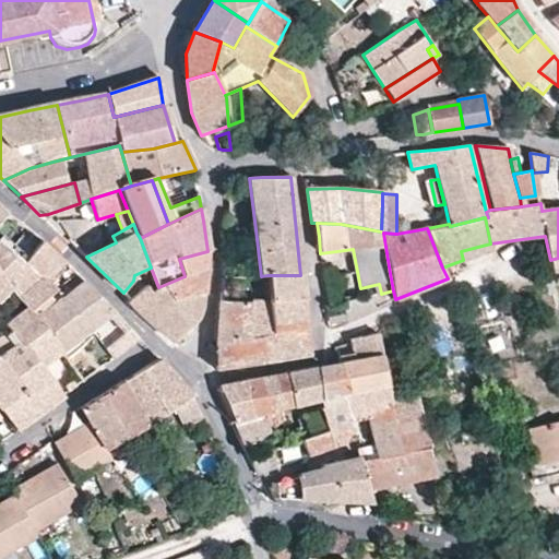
[(0,239),(0,248),(2,247),(24,264),(28,259),(3,237),(0,239)]
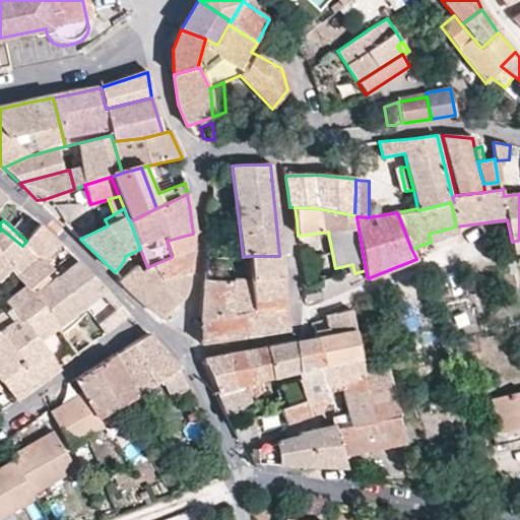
[(6,264),(9,270),(24,286),(50,266),(45,262),(60,244),(40,224),(26,241),(22,246),(6,264)]
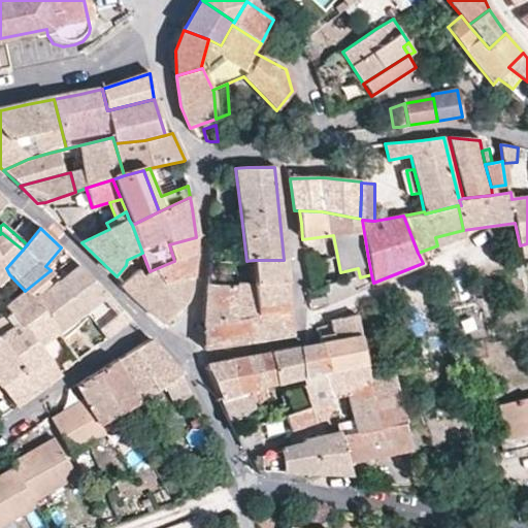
[(463,230),(435,237),(437,245),(465,235),(463,230)]
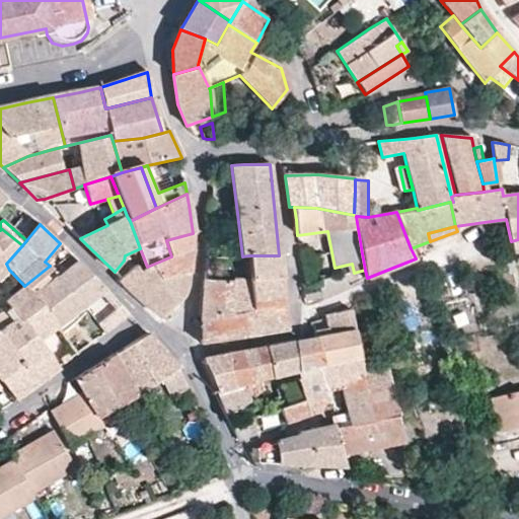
[(0,230),(0,280),(9,270),(6,264),(22,245),(2,229),(0,230)]
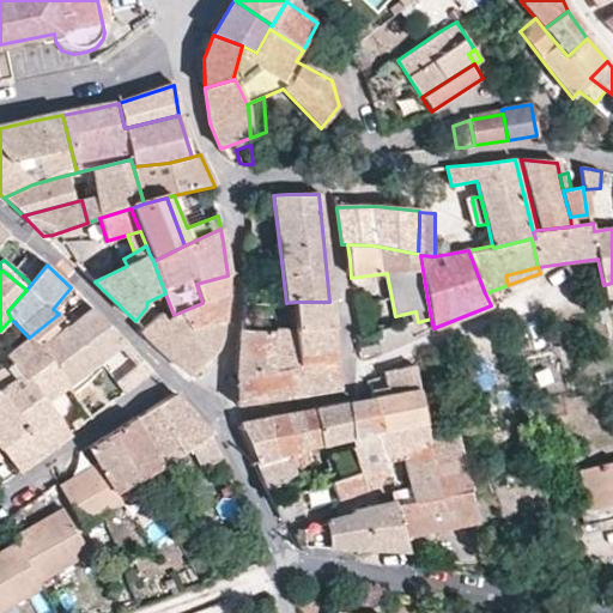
[(202,303),(180,313),(189,329),(224,323),(228,275),(196,284),(202,303)]
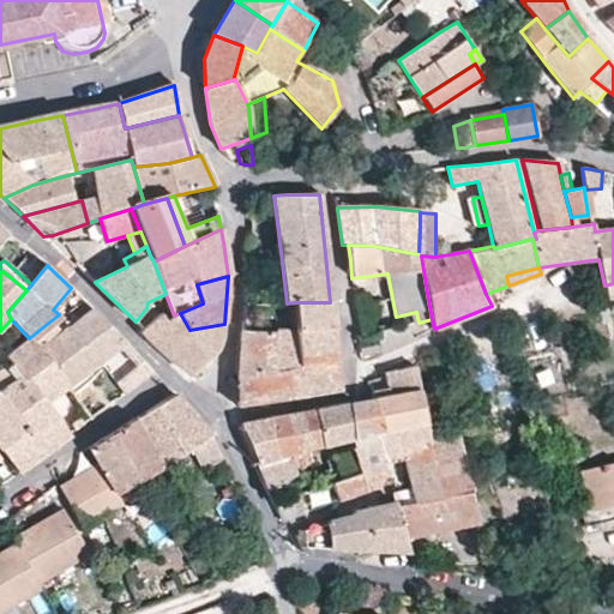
[(331,318),(330,302),(305,302),(294,302),(295,332),(332,329),(331,318)]
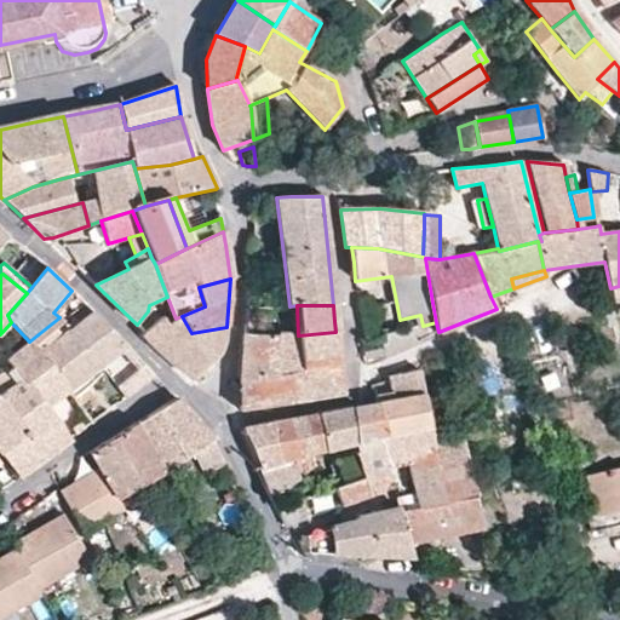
[(380,308),(377,308),(378,322),(391,320),(389,306),(380,308)]
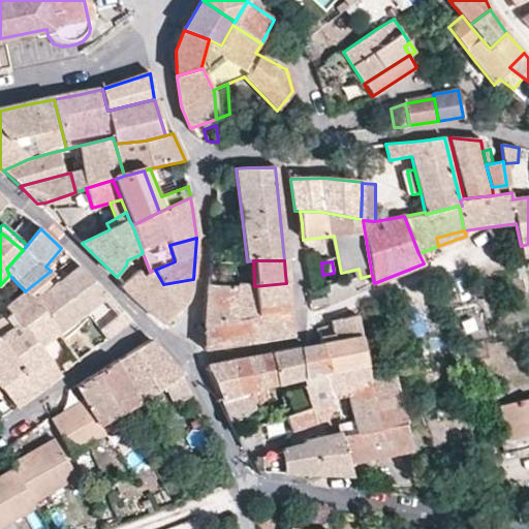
[(257,317),(254,286),(218,285),(219,262),(210,263),(209,285),(205,325),(239,319),(257,317)]
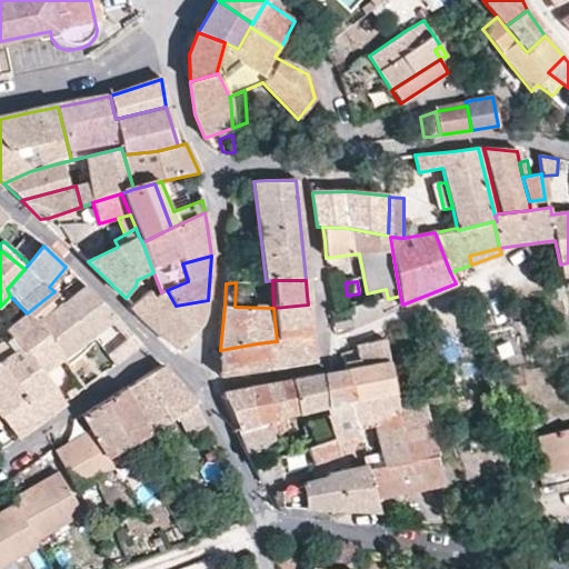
[(5,341),(0,343),(0,363),(45,335),(62,358),(73,373),(87,363),(81,356),(87,351),(82,345),(118,317),(86,287),(56,309),(50,301),(58,295),(55,291),(27,313),(21,319),(16,312),(6,320),(11,327),(6,331),(10,337),(5,341)]
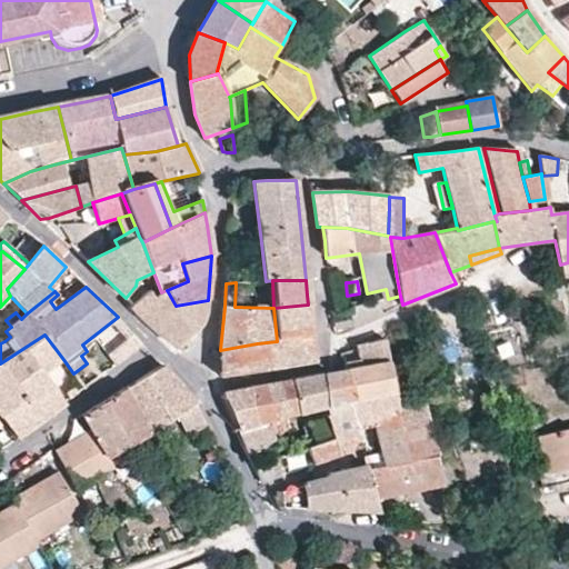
[(167,290),(161,292),(153,299),(150,292),(133,306),(131,307),(176,348),(192,332),(199,326),(203,320),(206,315),(207,307),(208,300),(176,306),(167,290)]
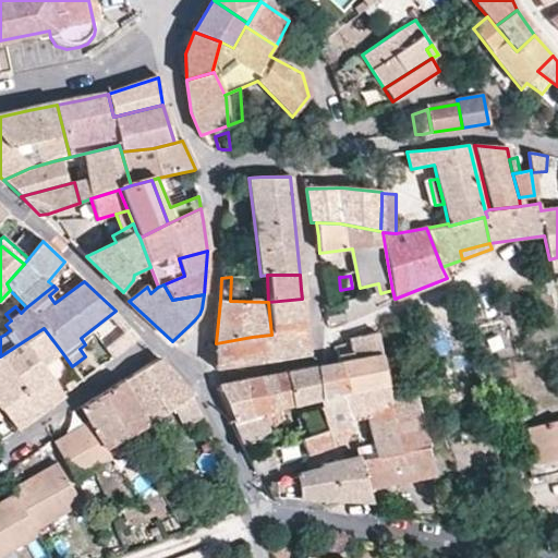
[(343,302),(347,323),(363,314),(375,308),(372,295),(343,302)]
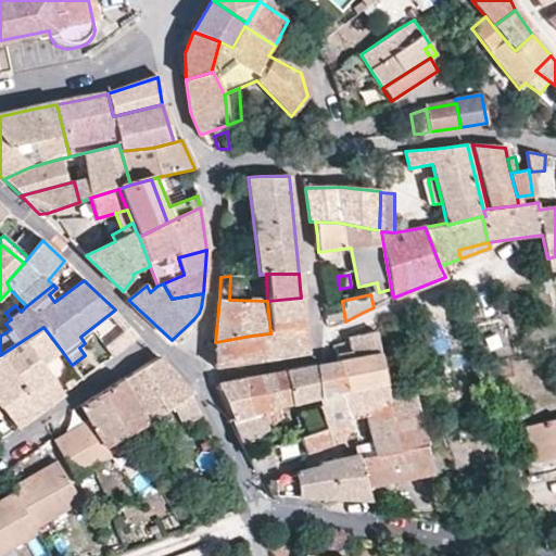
[(306,354),(301,298),(267,301),(270,333),(251,336),(215,342),(215,368),(250,363),(306,354)]
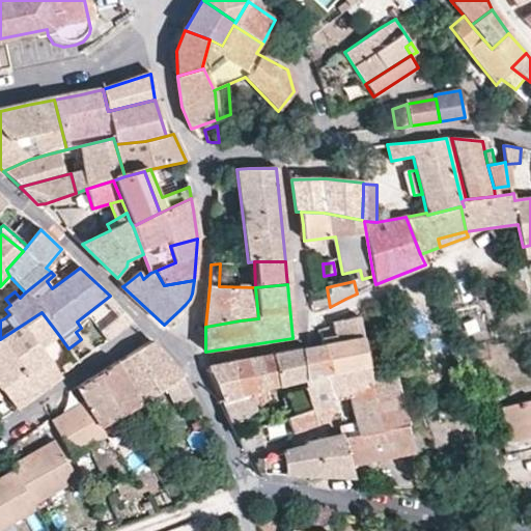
[(0,341),(4,347),(38,393),(56,381),(64,374),(43,347),(58,334),(42,312),(0,339),(0,341)]
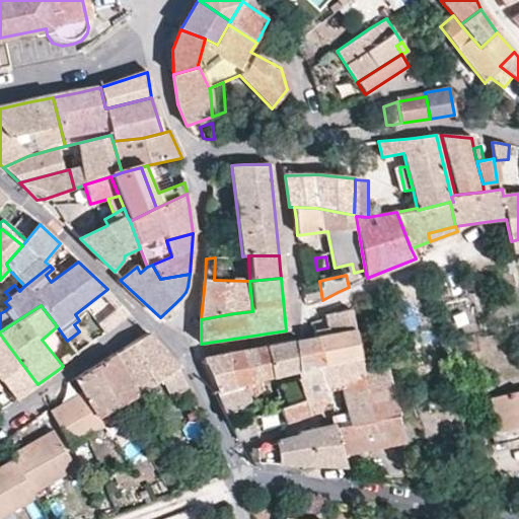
[(130,315),(122,306),(98,324),(105,334),(130,315)]
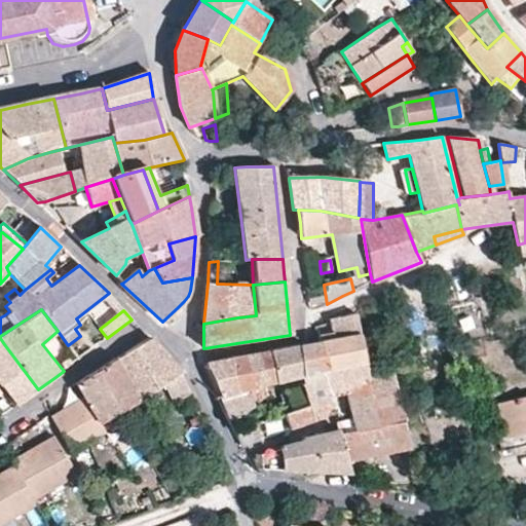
[(320,343),(326,370),(365,363),(357,318),(355,314),(330,318),(331,324),(333,339),(326,340),(325,335),(317,336),(316,334),(311,334),(312,344),(320,343)]
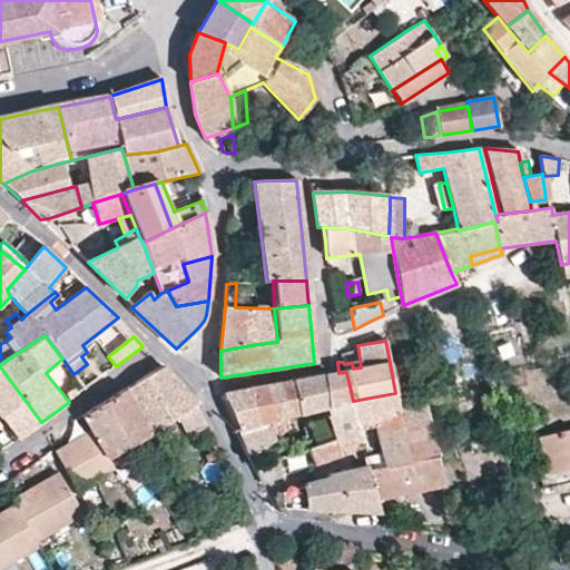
[(192,436),(208,429),(198,405),(197,403),(163,365),(85,415),(92,429),(109,458),(149,435),(179,415),(192,436)]
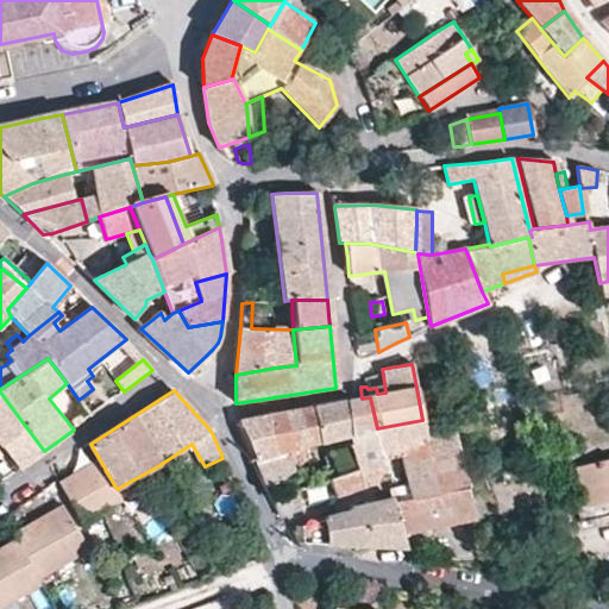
[(0,441),(20,468),(44,451),(5,399),(0,391),(0,441)]
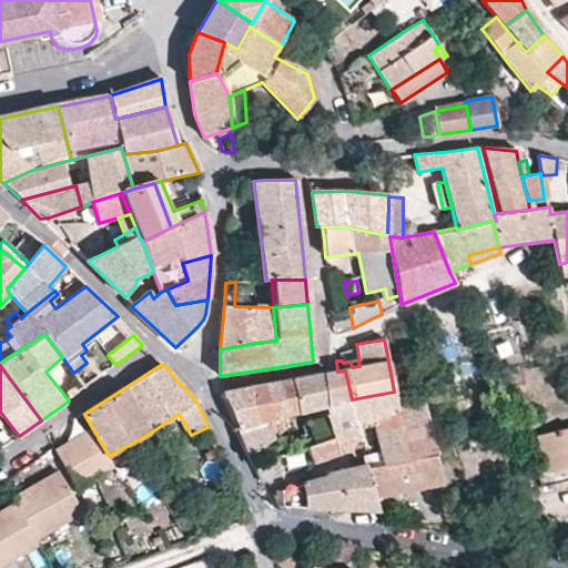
[(327,416),(354,408),(352,399),(345,371),(337,372),(306,377),(290,379),(296,413),(324,406),(327,416)]
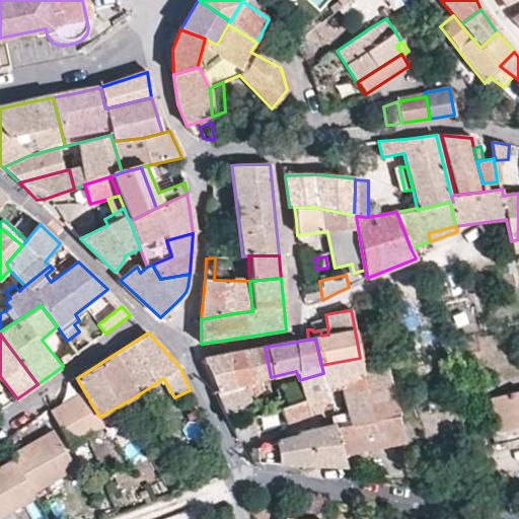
[(267,378),(271,377),(265,347),(246,350),(253,382),(261,380),(267,378)]
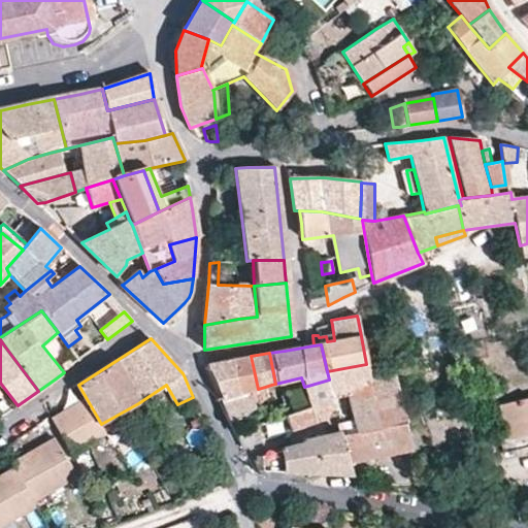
[(251,356),(233,360),(240,394),(222,399),(231,422),(243,417),(254,408),(249,392),(258,389),(251,356)]
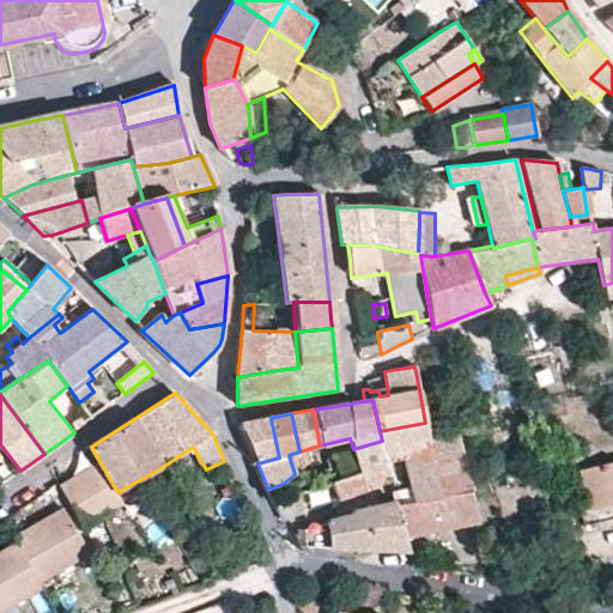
[(241,425),(258,463),(279,457),(271,418),(241,425)]
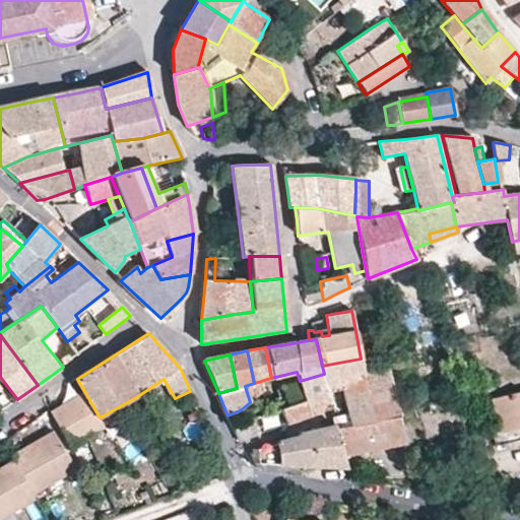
[(322,366),(324,374),(327,391),(333,388),(341,385),(364,377),(363,369),(361,359),(322,366)]
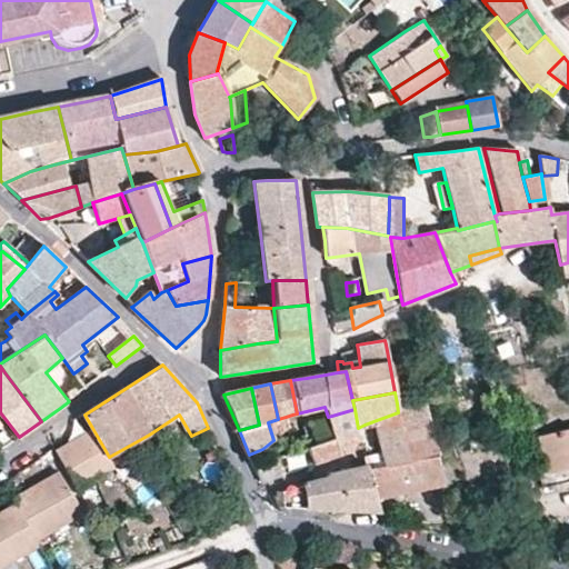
[(407,465),(368,471),(370,482),(376,499),(445,485),(421,397),(397,403),(398,412),(400,423),(407,465)]
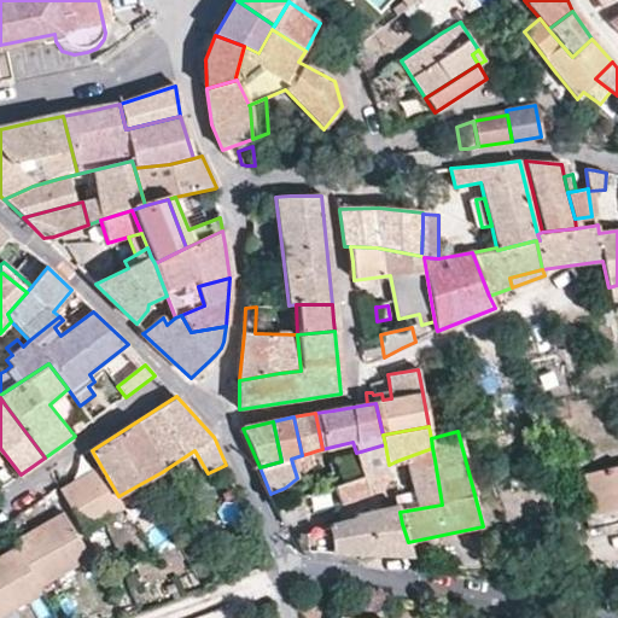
[(340,485),(333,488),(340,505),(371,494),(367,484),(391,477),(389,465),(385,444),(356,453),(363,478),(340,485)]
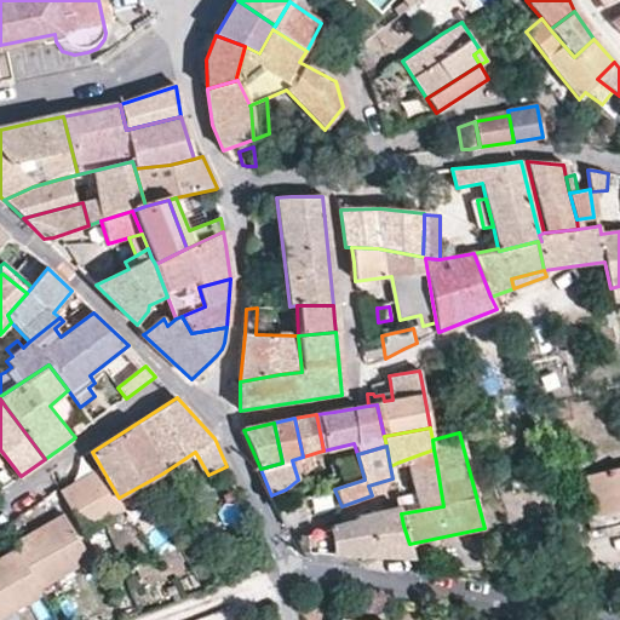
[(434,449),(407,459),(415,494),(397,499),(400,507),(401,514),(443,506),(436,461),(434,449)]
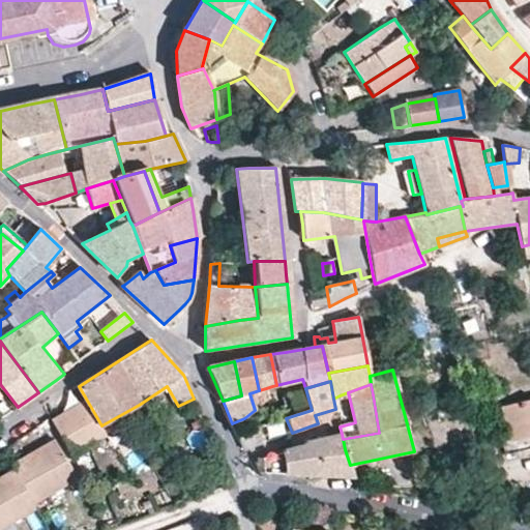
[(249,393),(255,410),(269,400),(266,388),(259,390),(249,393)]
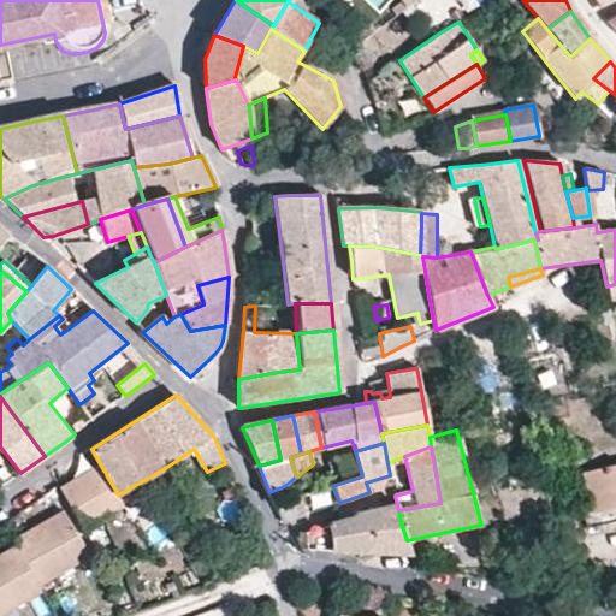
[(331,460),(339,484),(362,477),(355,451),(331,460)]
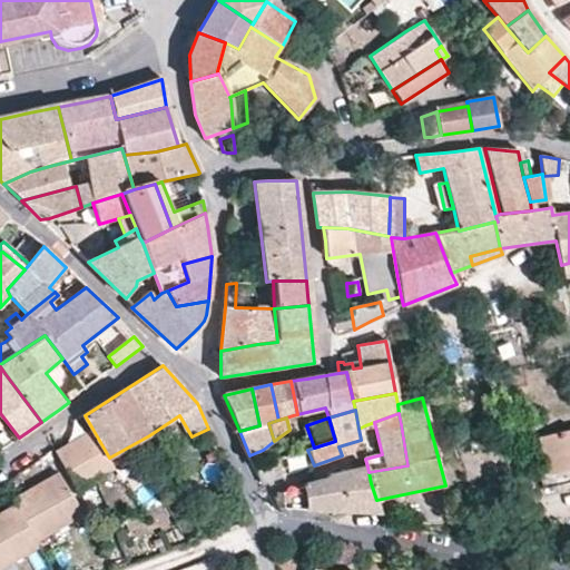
[(115,467),(109,458),(92,429),(86,433),(108,471),(115,467)]
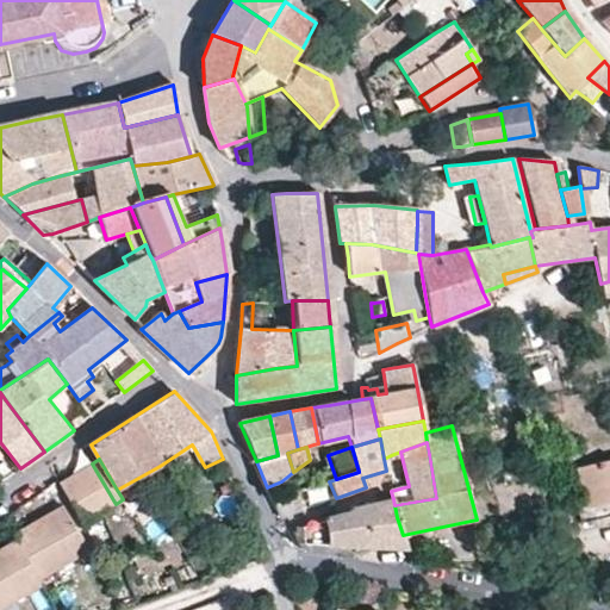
[(609,460),(582,467),(580,484),(583,491),(586,508),(608,503),(609,514),(609,460)]
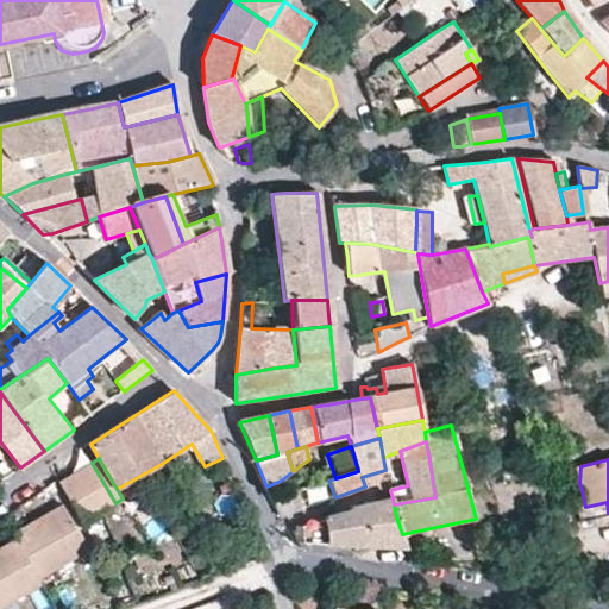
[(79,471),(101,512),(115,503),(92,463),(79,471)]
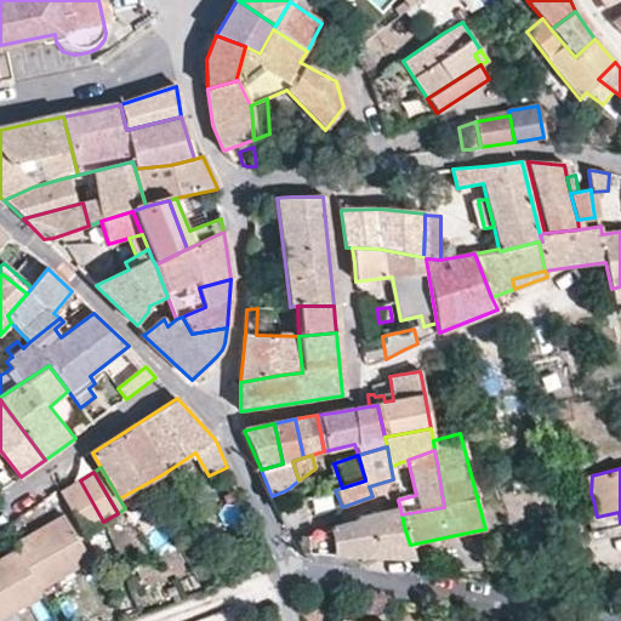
[(80,480),(62,490),(86,531),(103,522),(80,480)]
